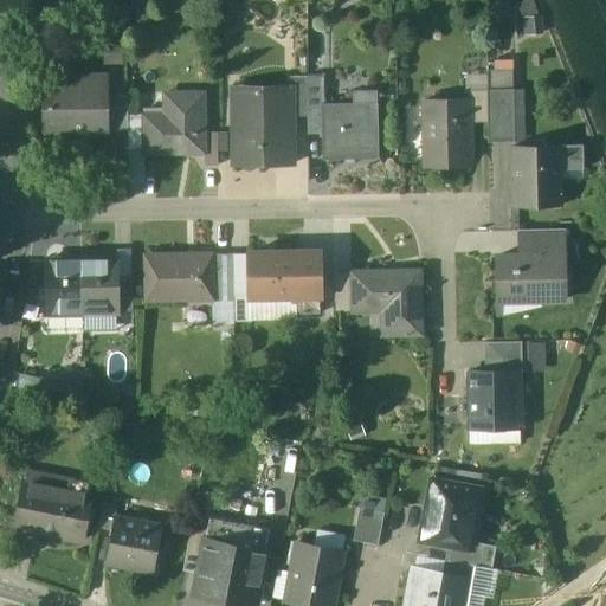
[(490,86),(490,73),(471,72),(470,85),(490,86)]
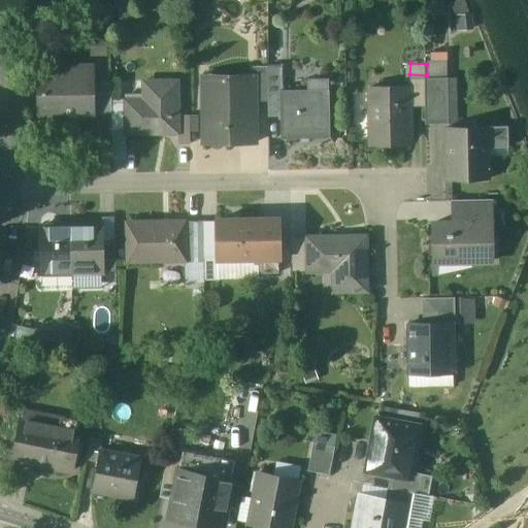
[(90,66),(41,66),(41,116),(91,114),(91,85),(90,66)]
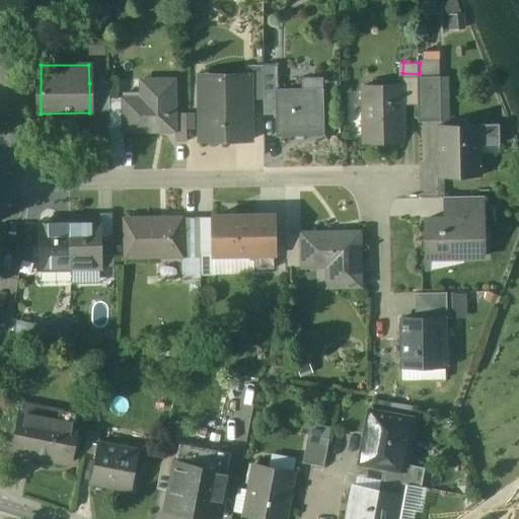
[(275,66),(275,65),(262,65),(262,101),(263,115),(275,115),(275,95),(276,95),(276,66),(275,66)]
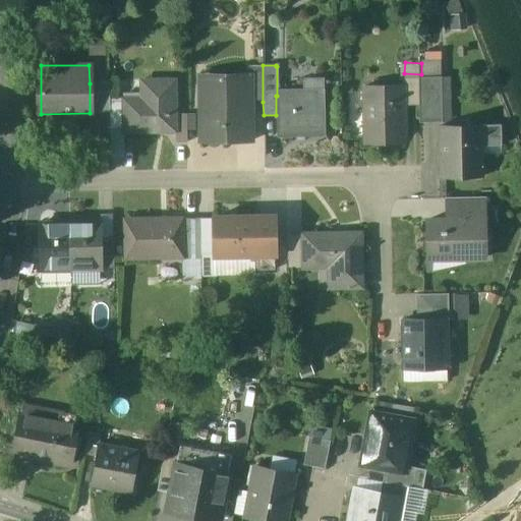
[(263,67),(247,67),(248,80),(250,80),(250,102),(263,102),(263,67)]
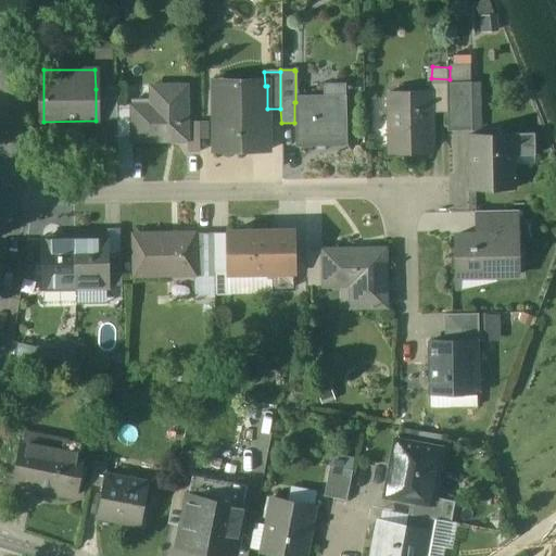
[(471,130),(471,83),(445,84),(446,112),(446,130),(471,130)]
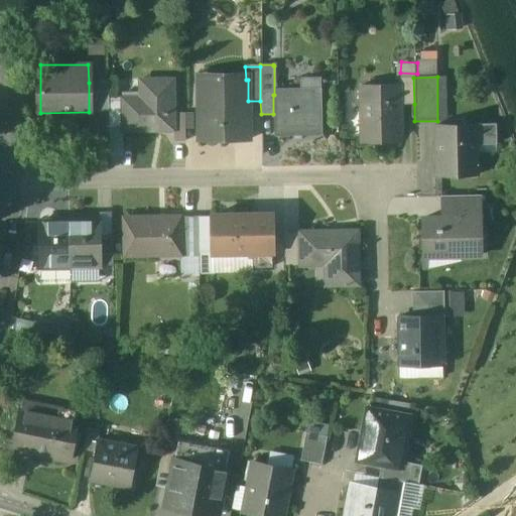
[(414,104),(413,78),(397,78),(397,85),(399,85),(399,104),(414,104)]
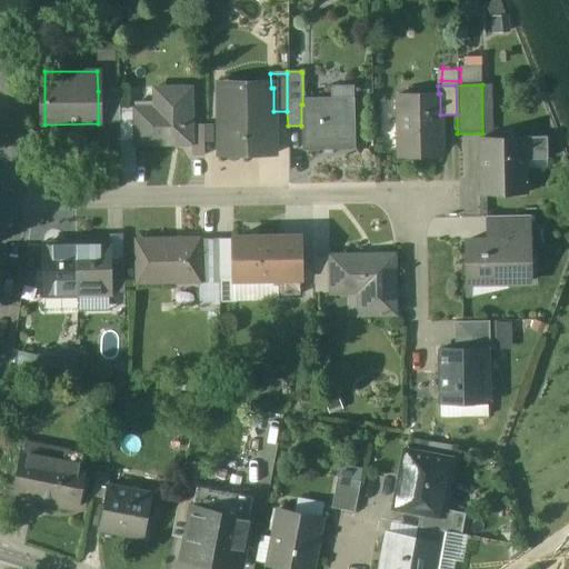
[(190,88),(168,89),(168,108),(135,109),(135,142),(135,145),(190,143),(190,126),(190,88)]
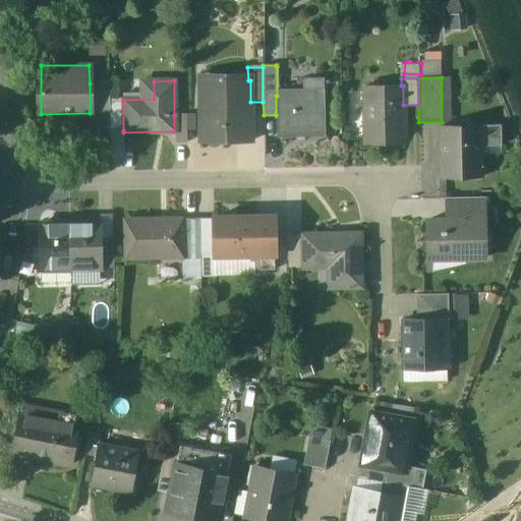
[(250,102),(250,80),(248,80),(217,81),(217,87),(208,87),(209,123),(199,123),(199,142),(250,141),(250,102)]
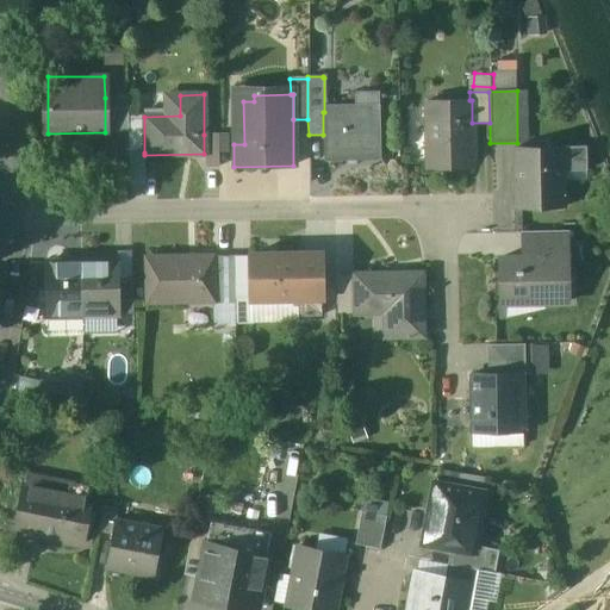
[(379,160),(378,94),(354,94),(354,111),(324,112),(323,112),(323,135),(323,161),(379,160)]
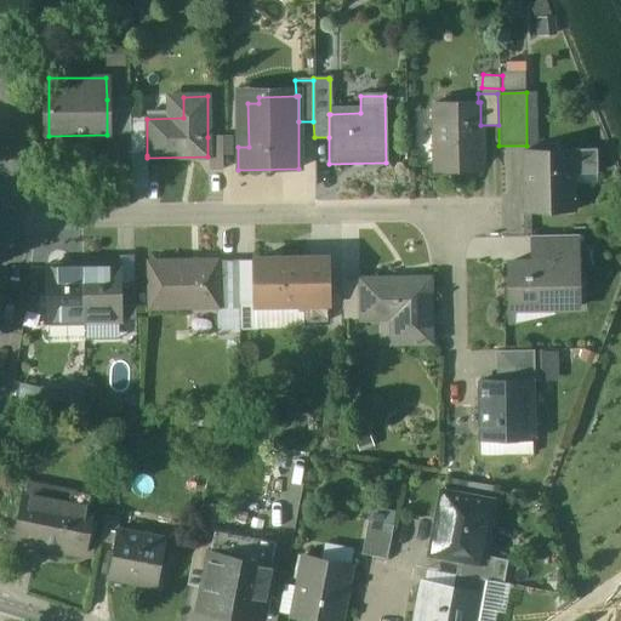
[(130,100),(107,100),(107,135),(130,135),(130,119),(130,100)]
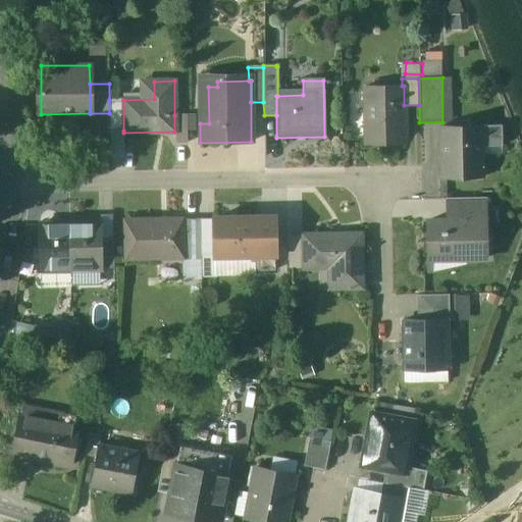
[(404,105),(404,86),(402,86),(365,87),(366,140),(405,140),(404,105)]
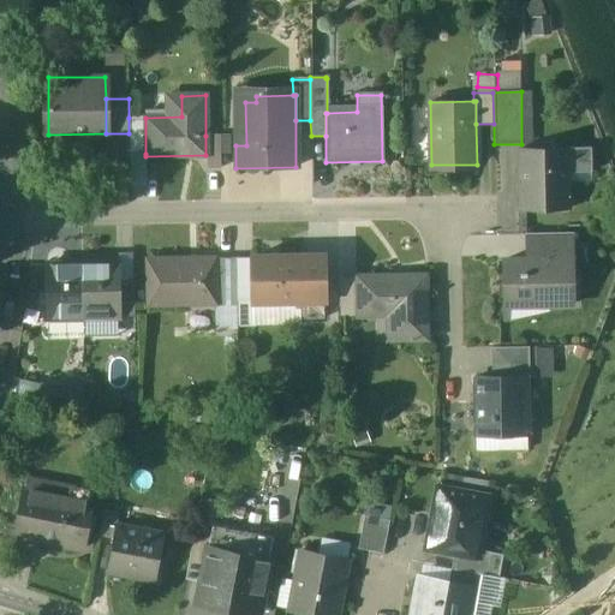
[(145,118),(129,118),(129,133),(130,154),(145,154),(145,118)]
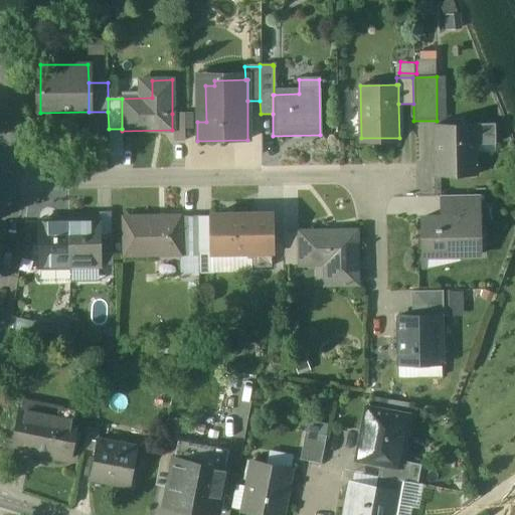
[(184,141),(184,114),(172,114),(172,130),(173,141),(184,141)]
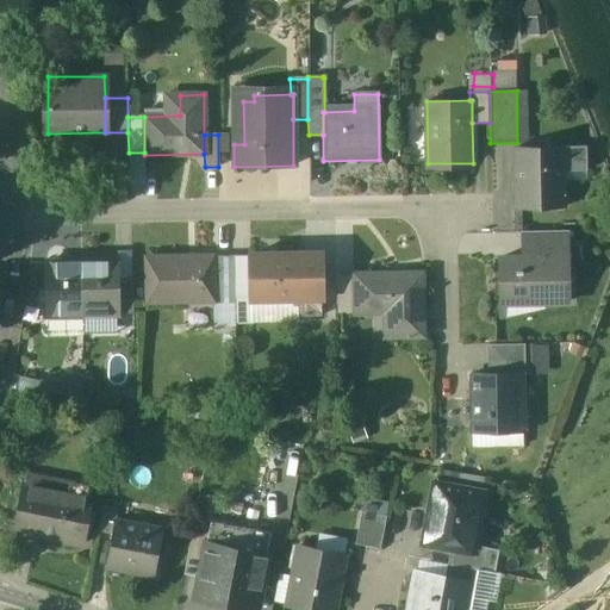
[(562,172),(562,148),(515,148),(516,207),(562,207),(562,172)]
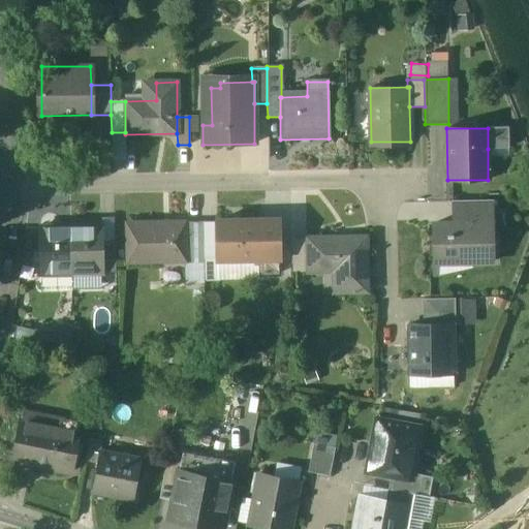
[(508,149),(507,128),(488,128),(488,149),(508,149)]
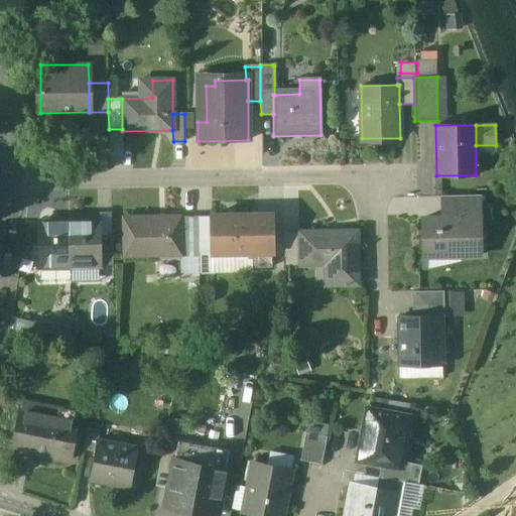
[(480,196),(441,197),(441,218),(450,218),(450,208),(480,208),(480,196)]
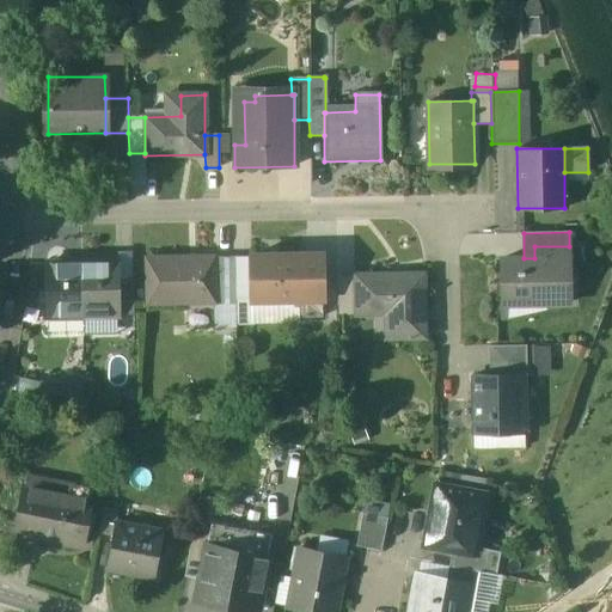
[(534,246),(534,258),(524,258),(502,258),(502,299),(502,304),(570,304),(569,246),(534,246)]
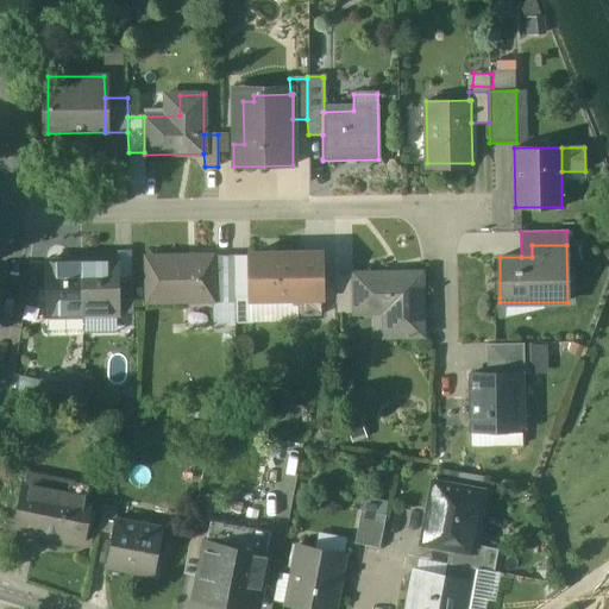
[(319,253),(297,255),(297,297),(320,296),(319,253)]
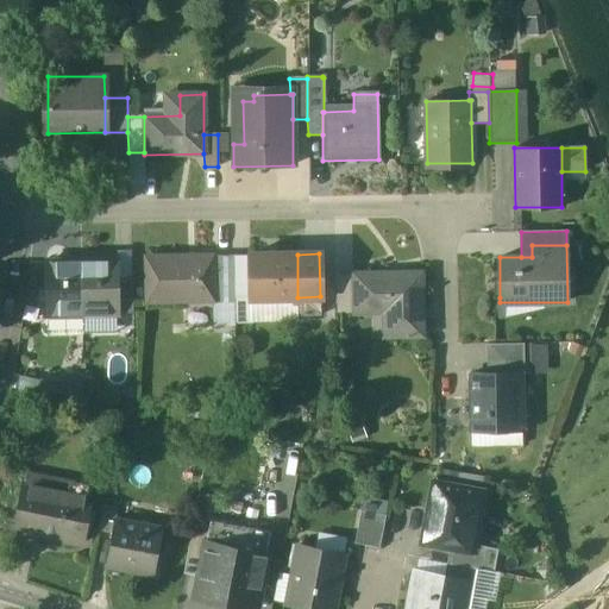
[(212,301),(212,255),(146,256),(146,301),(212,301)]
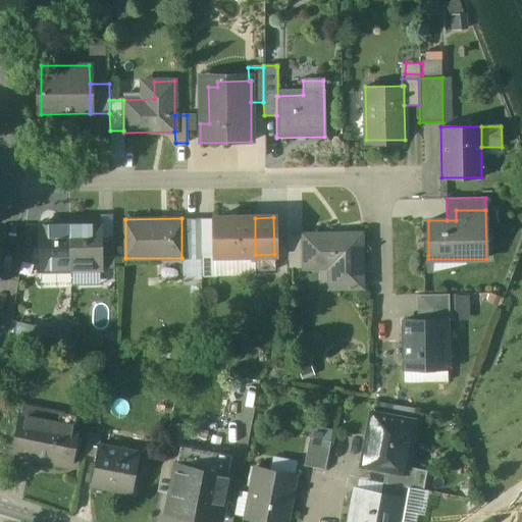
[(199,218),(186,219),(187,257),(200,257),(199,218)]
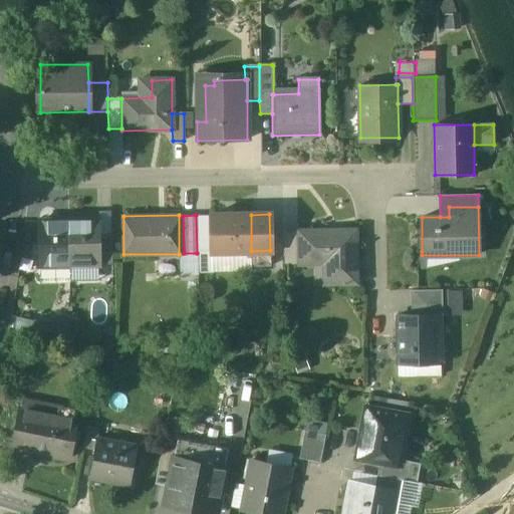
[(211,215),(196,215),(197,253),(197,271),(211,271),(211,269),(211,252),(211,241),(211,215)]
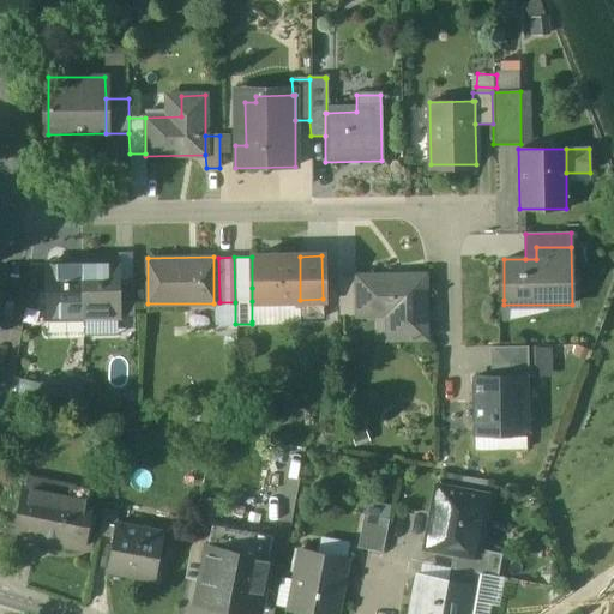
[(300,300),(300,257),(252,257),(252,288),(252,301),(299,300),(300,300)]
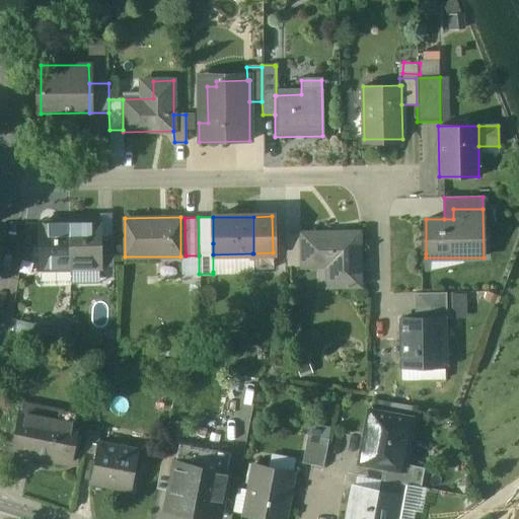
[(99,236),(99,221),(69,222),(70,268),(100,268),(99,236)]
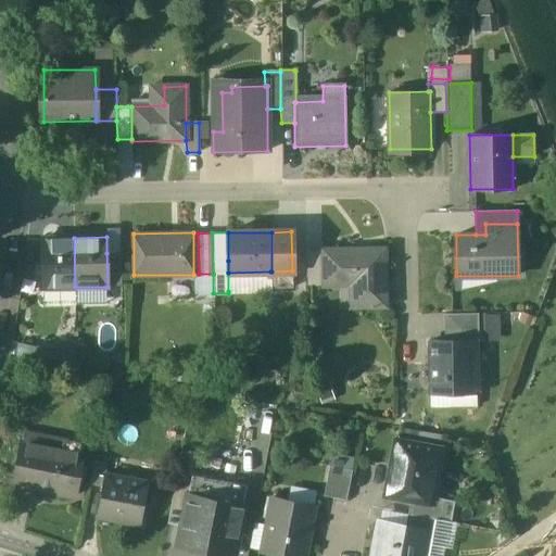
[(75,287),(74,238),(42,238),(43,288),(75,287)]
